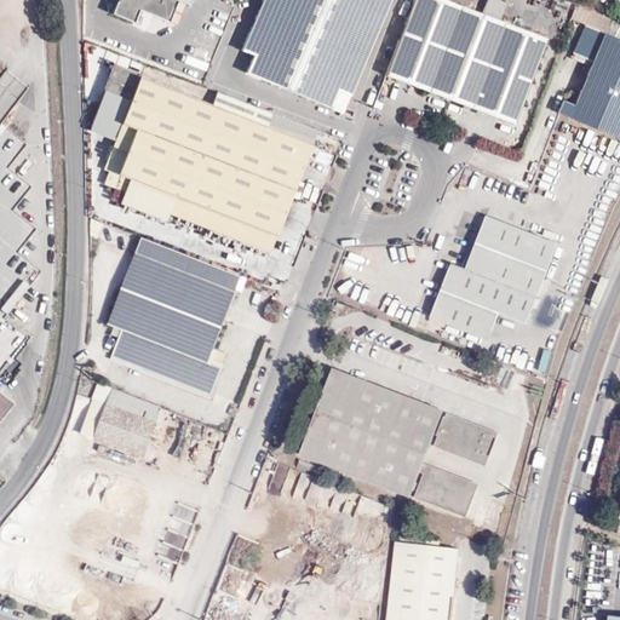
[(120,0),(120,3),(114,16),(137,24),(142,12),(171,24),(181,3),(191,6),(193,0),(120,0)]
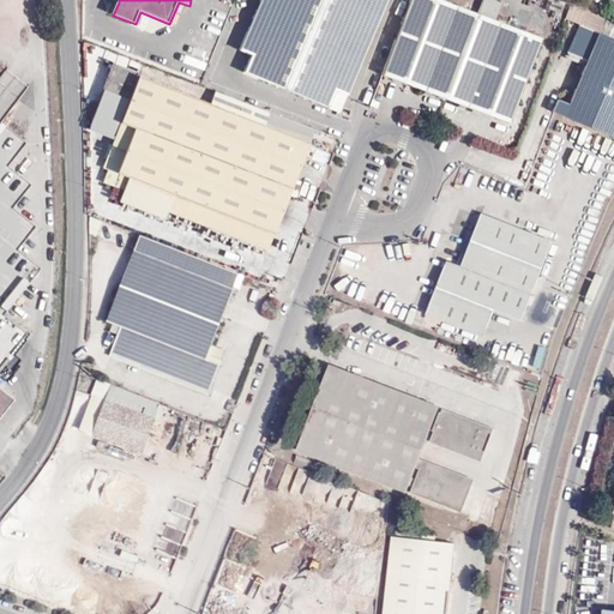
[(251,58),(242,76),(336,114),(384,0),(260,0),(239,53),(251,58)]
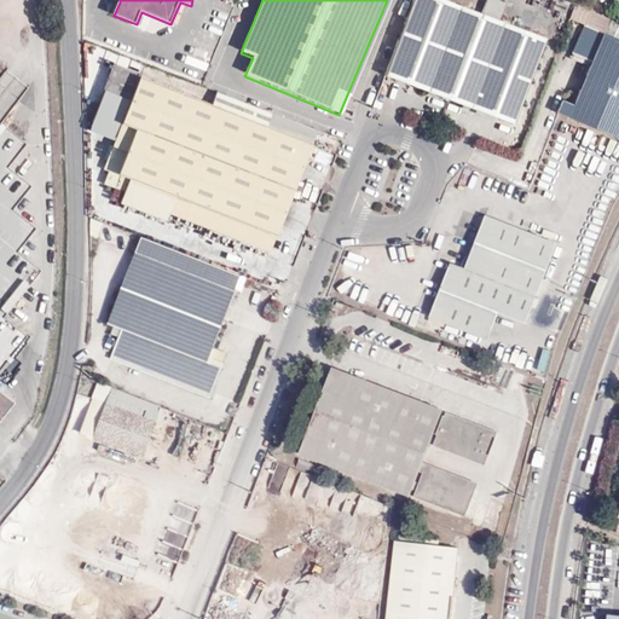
[(548,39),(447,0),(416,0),(388,74),(514,123),(548,39)]
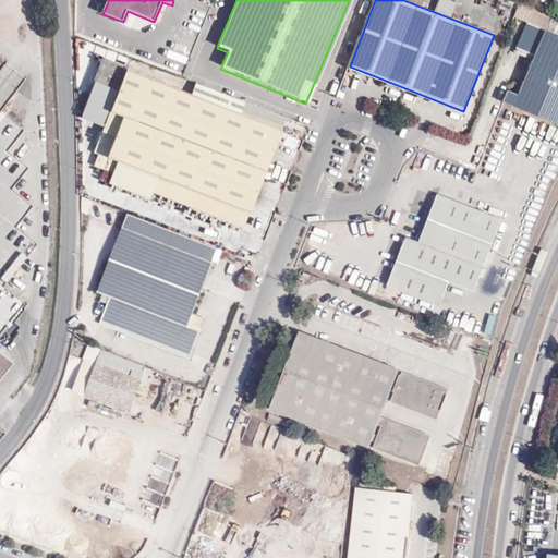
[(557,21),(550,19),(545,31),(557,36),(557,21)]
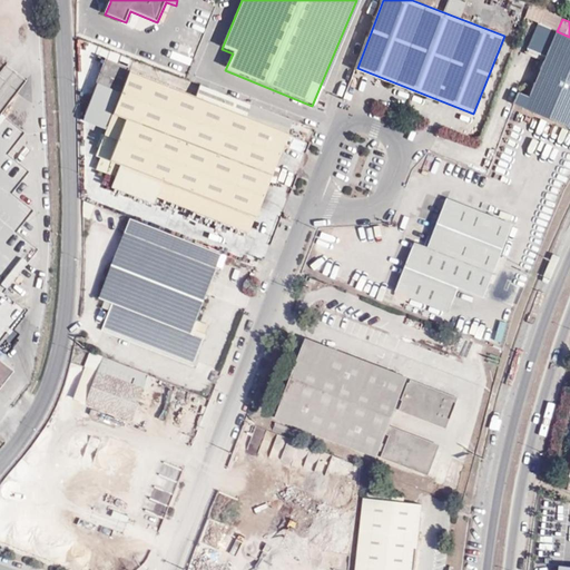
[(518,92),(513,104),(569,126),(569,37),(557,31),(538,23),(528,49),(546,56),(529,97),(518,92)]
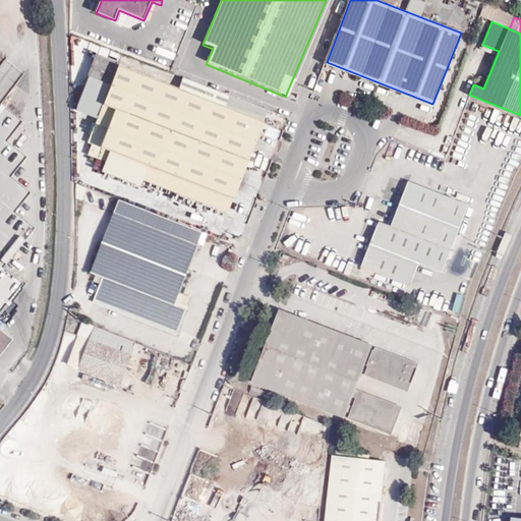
[(248,154),(261,121),(224,107),(229,95),(182,77),(178,89),(116,65),(117,61),(95,53),(84,78),(109,88),(87,142),(91,145),(87,157),(94,160),(95,158),(104,161),(100,171),(138,185),(140,179),(220,210),(225,196),(231,198),(243,166),(248,154)]
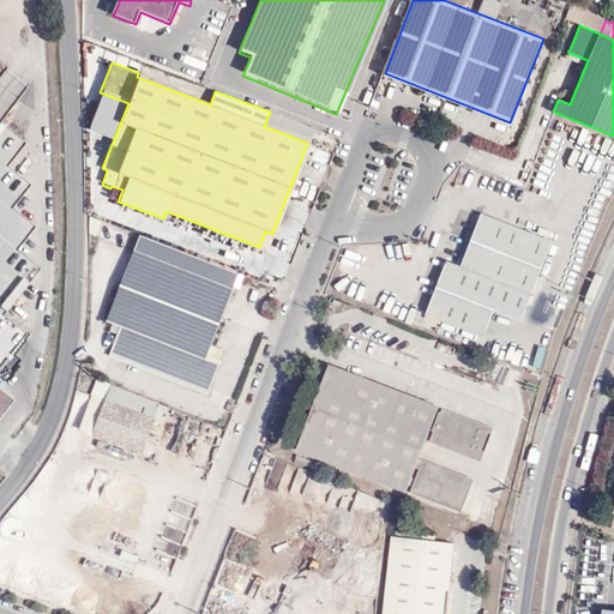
[(18,100),(0,84),(0,413),(11,399),(0,390),(0,366),(26,333),(2,315),(40,269),(17,250),(35,227),(12,208),(30,185),(7,167),(25,143),(0,122),(18,100)]
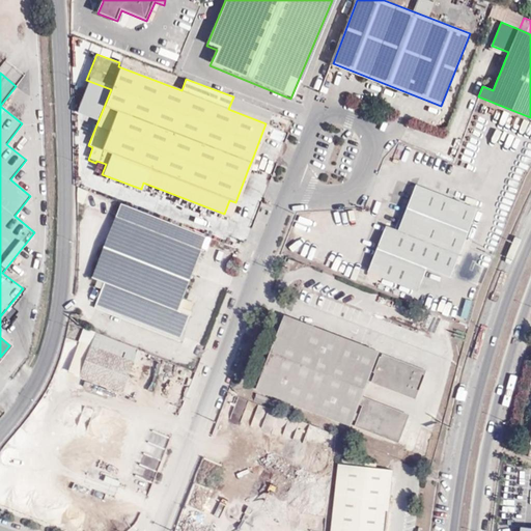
[(233,96),(228,109),(266,123),(267,124),(272,112),(233,96)]
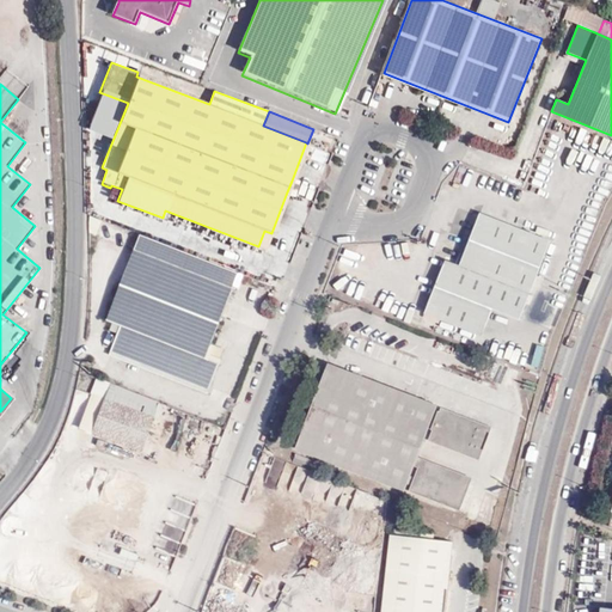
[(303,184),(292,181),(286,195),(297,200),(303,184)]
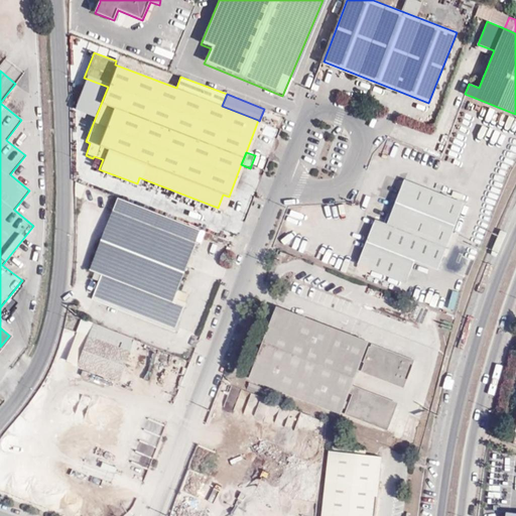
[(77,179),(77,192),(84,195),(88,183),(77,179)]
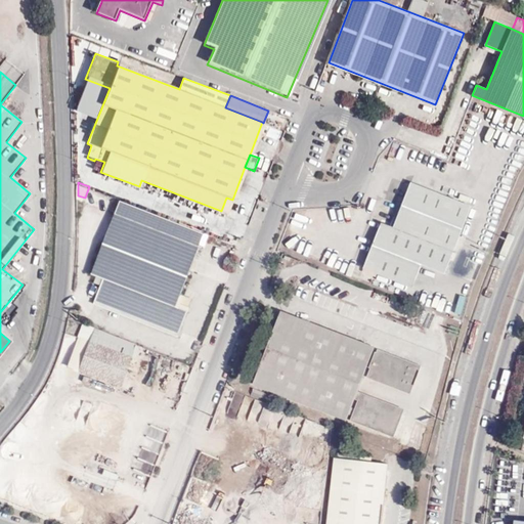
[(471,206),(411,183),(395,227),(382,222),(365,267),(413,286),(423,262),(445,271),(471,206)]
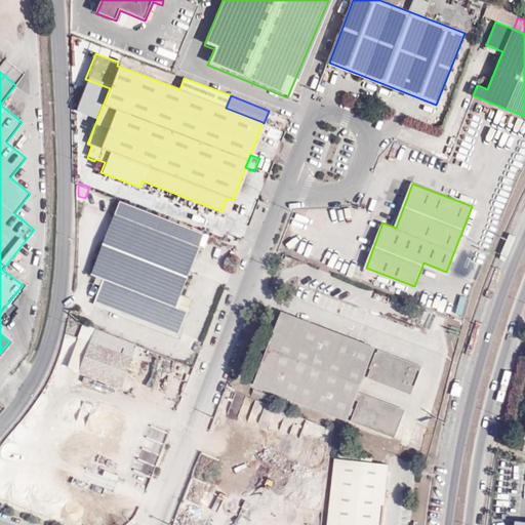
[(228,214),(233,200),(227,198),(221,211),(228,214)]
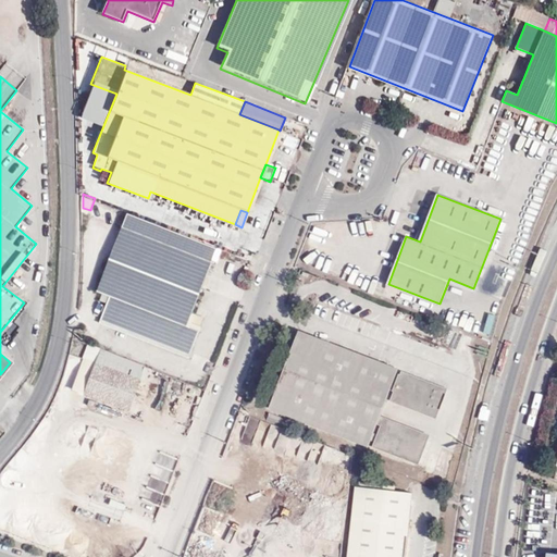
[(220,248),(131,213),(99,289),(112,295),(101,321),(190,357),(202,329),(189,324),(195,311),(220,248)]
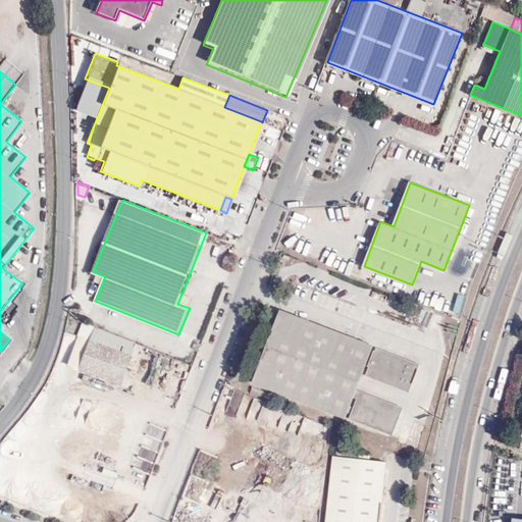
[(194,297),(183,292),(177,304),(190,308),(194,297)]
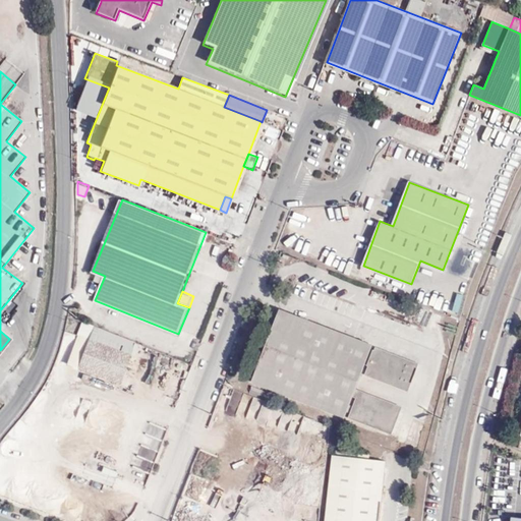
[(453,310),(460,311),(463,294),(457,293),(453,310)]
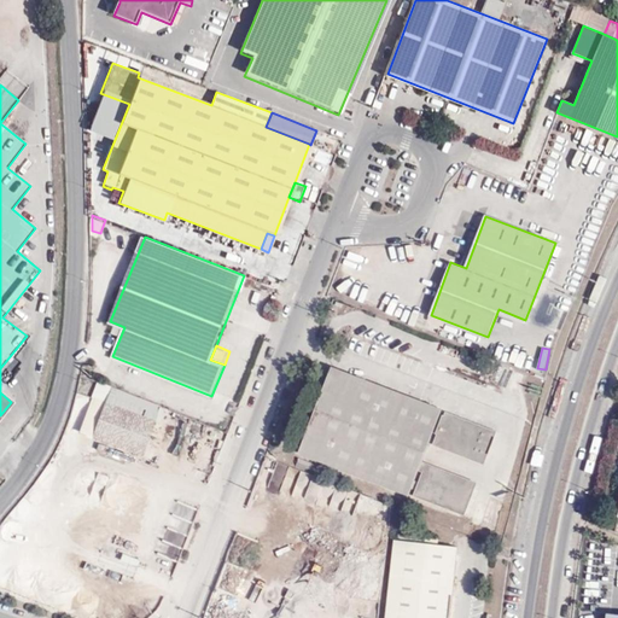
[(437,407),(331,367),(301,450),(406,491),(437,407)]
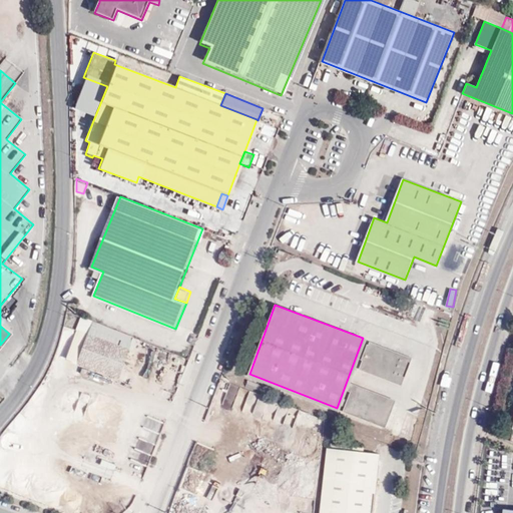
[(88,335),(77,362),(118,379),(129,352),(133,353),(139,341),(82,318),(77,330),(88,335)]
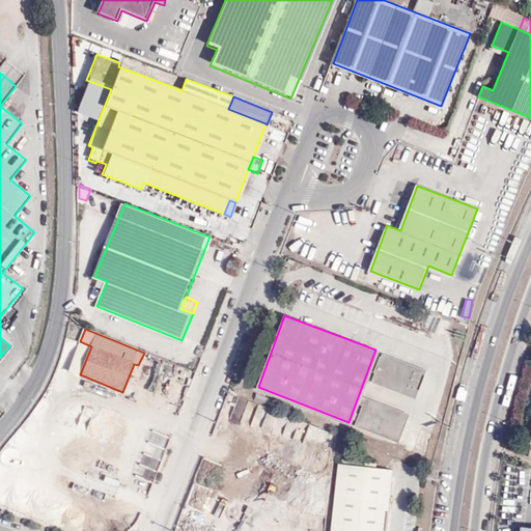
[(68,370),(80,374),(91,346),(80,341),(68,370)]
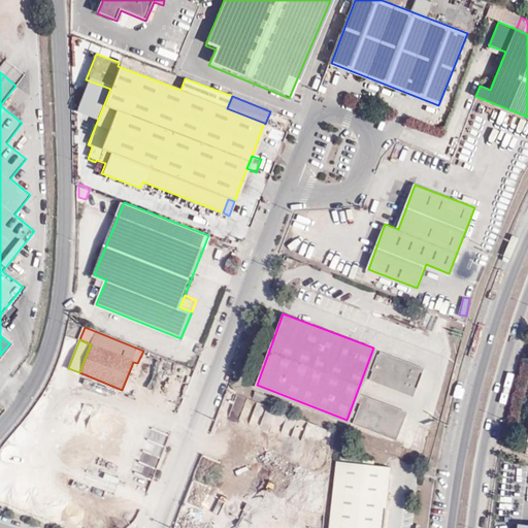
[(422,367),(377,351),(368,374),(413,392),(422,367)]
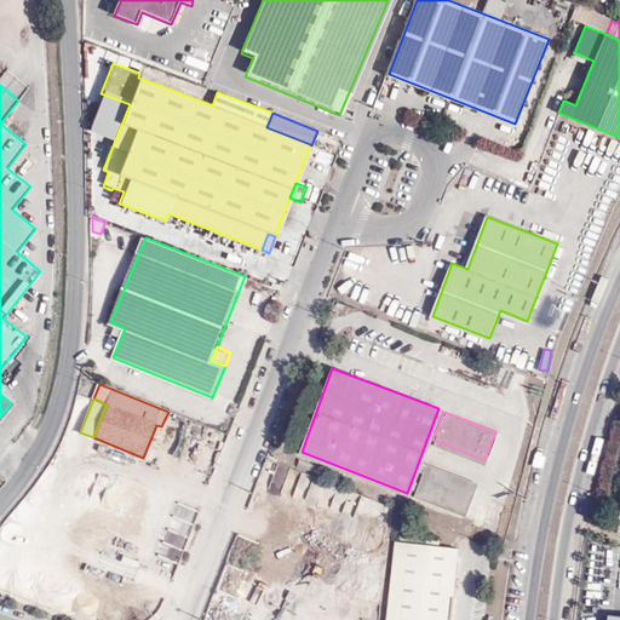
[(475,484),(423,466),(413,494),(464,514),(475,484)]
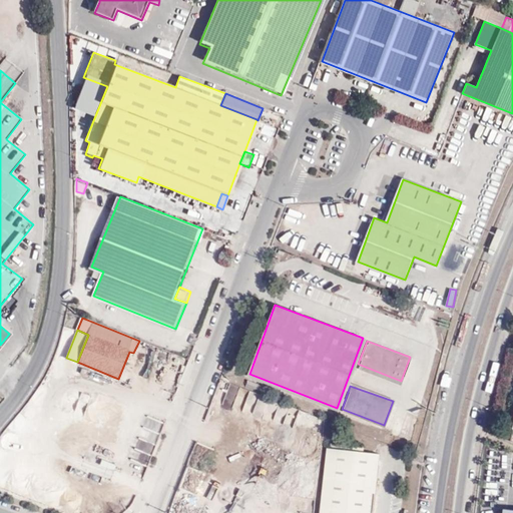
[(376,512),(384,452),(331,446),(323,512),(376,512)]
